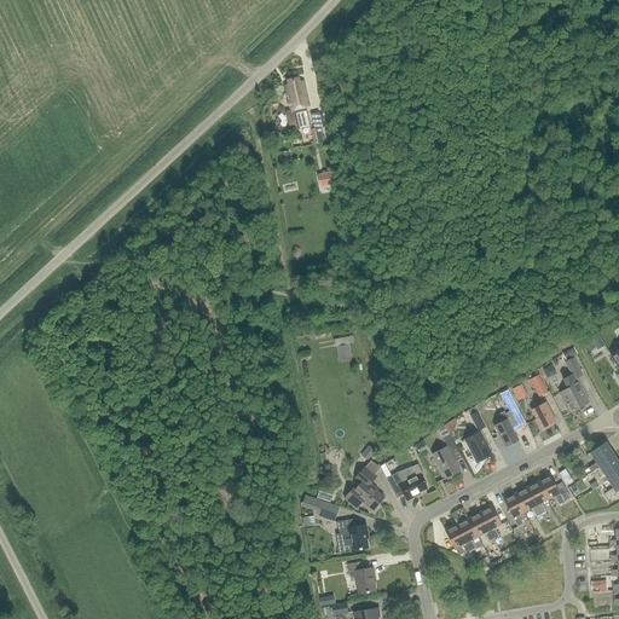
[(300,82),(299,79),(287,81),(288,85),(284,86),(290,111),(294,110),(296,129),(310,127),(307,108),(308,106),(304,82),(300,82)]
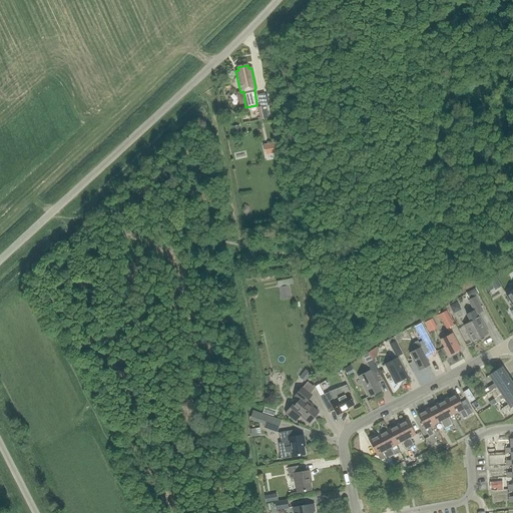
[(274,142),(263,144),(266,155),(276,153),(274,142)]
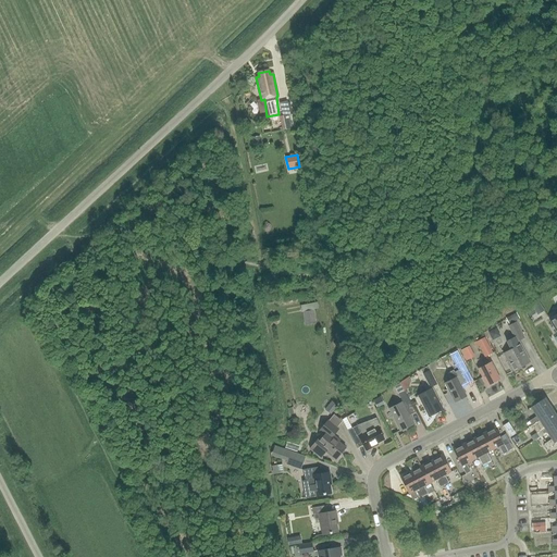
[(545,311),(537,299),(530,304),(537,316),(545,311)]
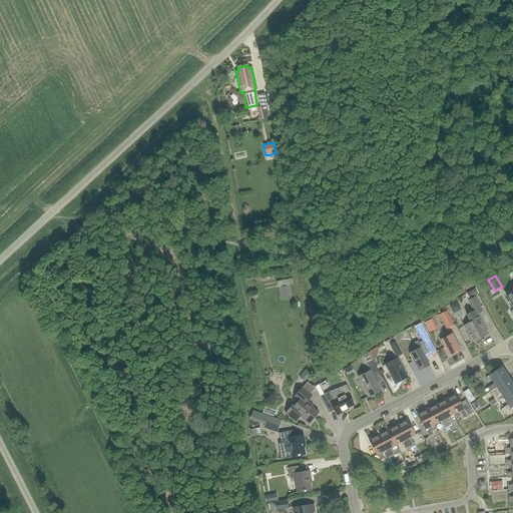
[(290,287),(279,288),(281,300),(291,299),(290,287)]
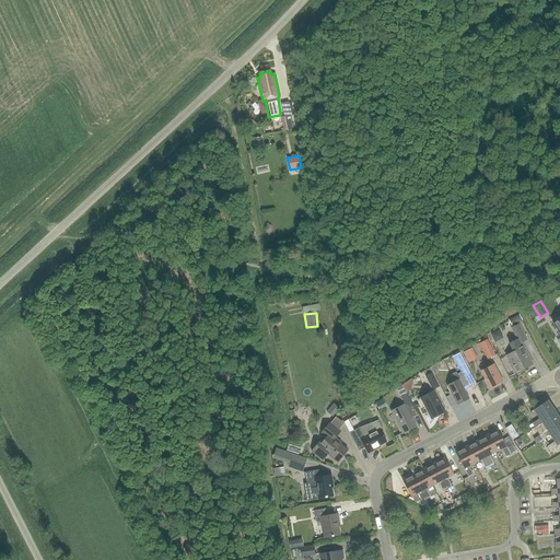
[(513,326),(523,321),(520,315),(510,321),(513,326)]
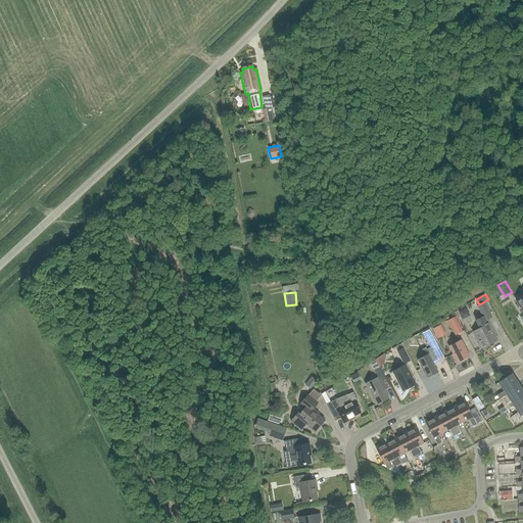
[(476,321),(480,328),(472,332),(476,340),(475,340),(480,349),(497,340),(487,320),(492,317),(484,302),(477,306),(483,317),(476,321)]
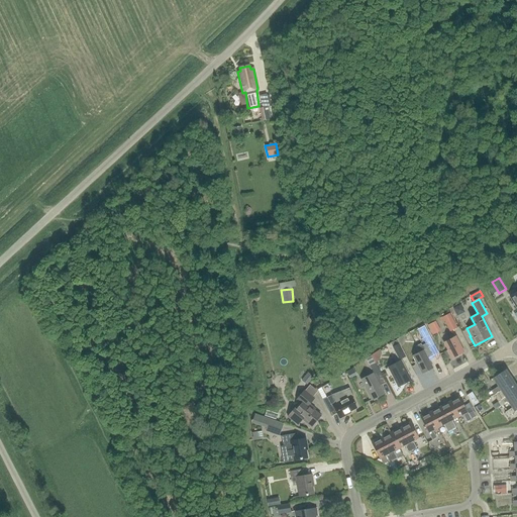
[(457,328),(449,313),(442,317),(450,331),(457,328)]
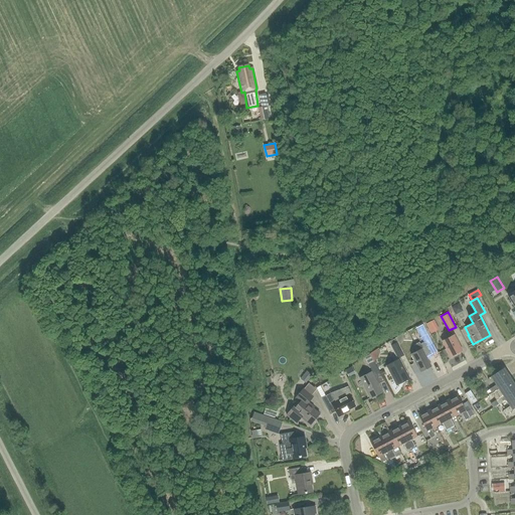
[(433,332),(442,328),(437,318),(427,322),(433,332)]
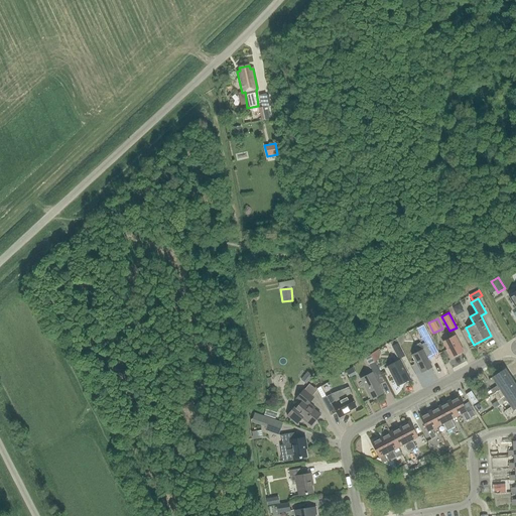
[(452,358),(463,352),(455,337),(443,343),(452,358)]
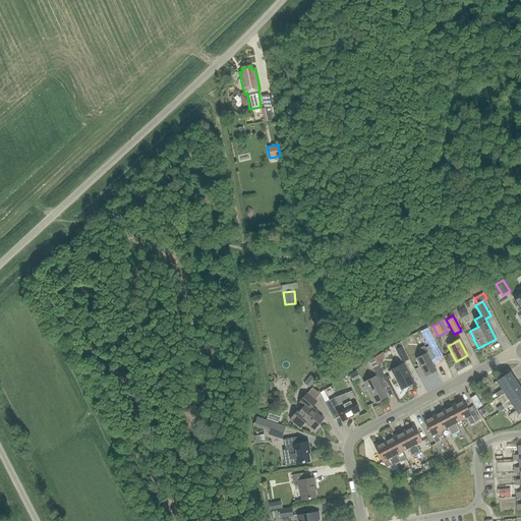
[(442,355),(436,343),(424,349),(423,346),(417,349),(421,355),(416,358),(425,377),(437,371),(431,361),(442,355)]
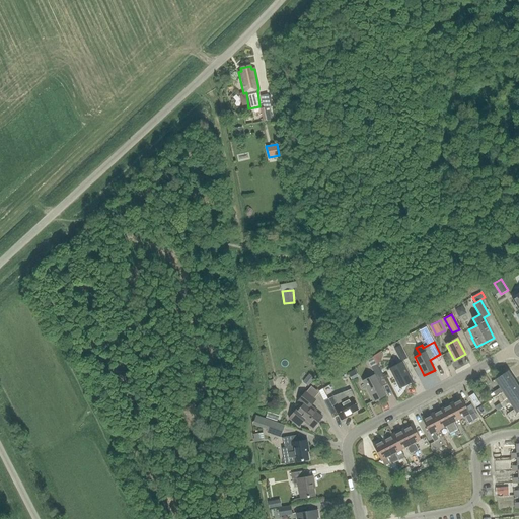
[(400,346),(394,348),(401,362),(408,359),(400,346)]
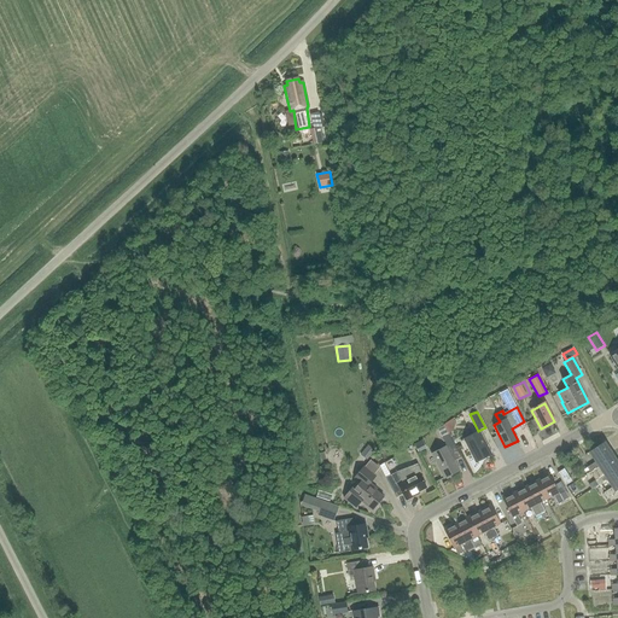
[(444,478),(460,471),(452,455),(458,452),(445,427),(441,430),(444,437),(442,438),(447,445),(431,454),(444,478)]
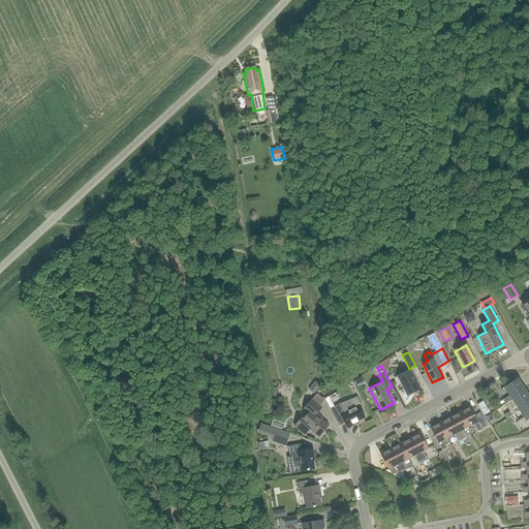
[(407,396),(421,389),(410,369),(397,376),(407,396)]
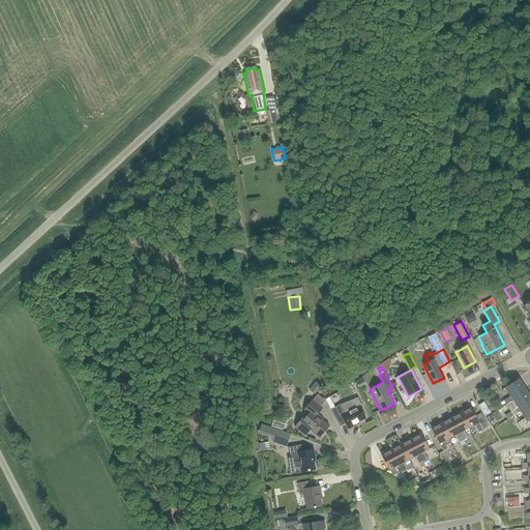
[(512,400),(526,390),(519,379),(505,388),(510,396),(500,403),(503,407),(513,401),(512,400)]
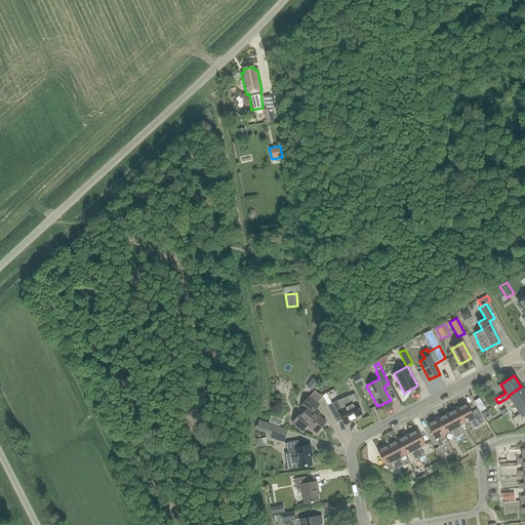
[(311,391),(318,382),(312,378),(306,387),(311,391)]
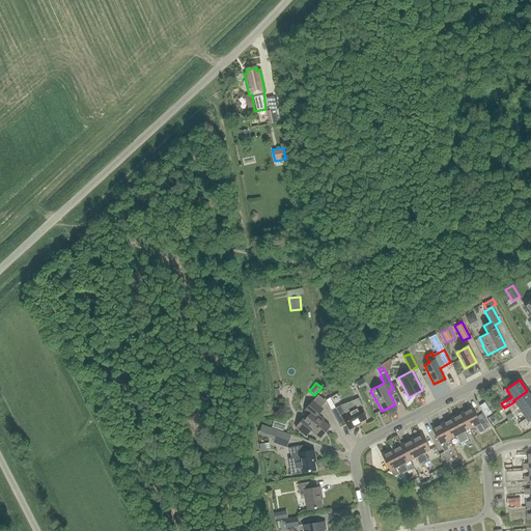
[(521,411),(530,403),(530,397),(527,391),(513,400),(514,401),(519,408),(506,416),(508,420),(522,412),(521,411)]
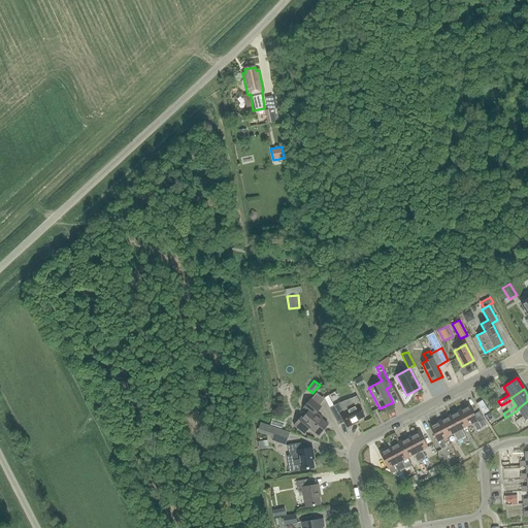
[(328,425),(316,415),(321,407),(307,396),(301,403),(309,409),(302,419),(300,418),(294,426),(304,434),(308,429),(318,436),(328,425)]
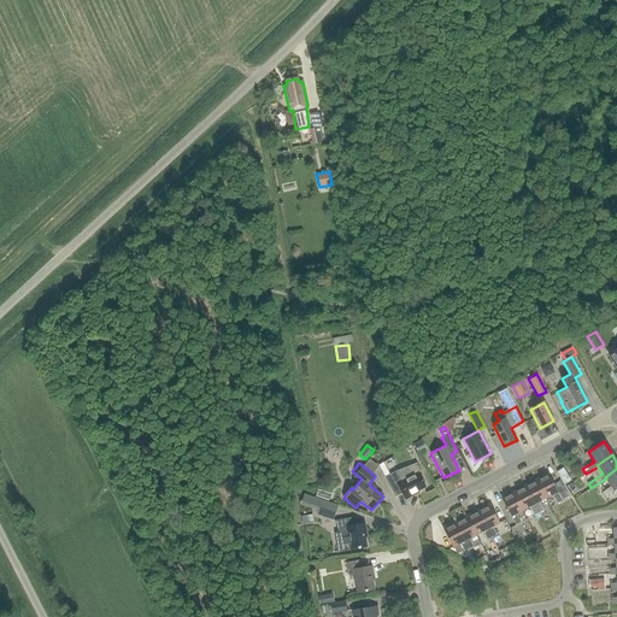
[(417,464),(397,471),(401,480),(417,471),(419,474),(422,472),(417,464)]
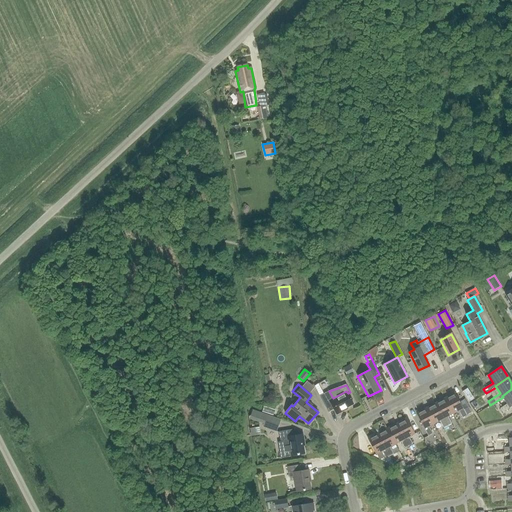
[(473,385),(463,391),(470,402),(475,399),(474,398),(479,395),(473,385)]
